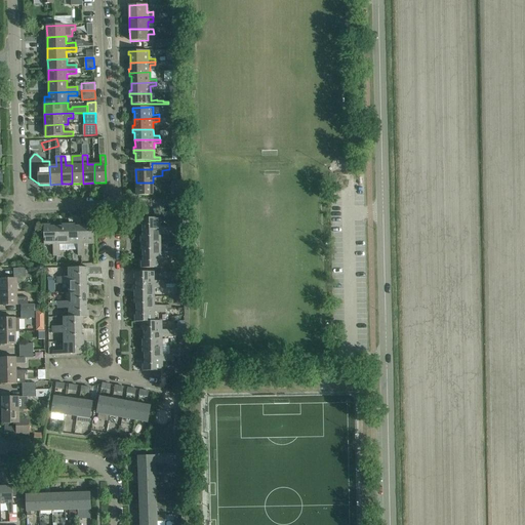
[(171,182),(171,184),(171,194),(180,194),(180,182),(171,182)]
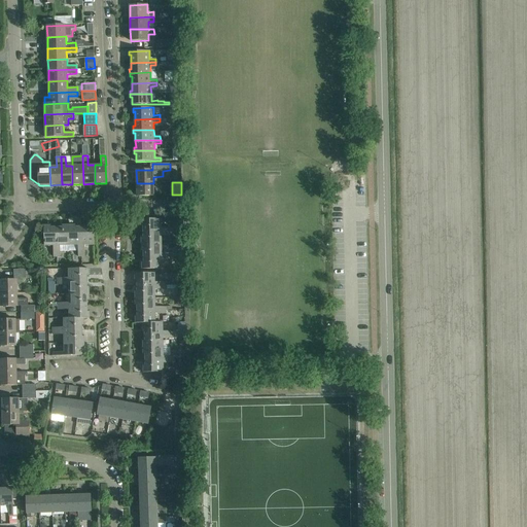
[(153,183),(137,183),(137,196),(153,196),(153,183)]
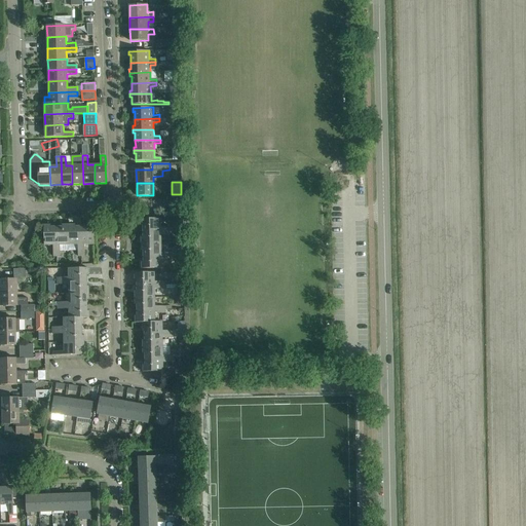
[(143,231),(172,231),(172,227),(160,227),(160,219),(141,219),(141,226),(143,226),(143,231)]
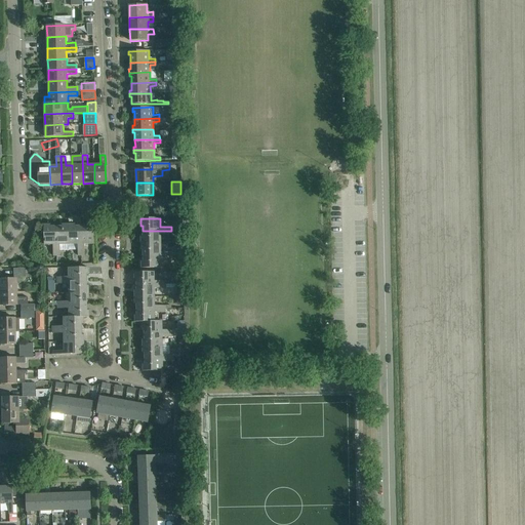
[(56,255),(56,227),(50,227),(50,225),(44,226),(44,245),(53,244),(53,256),(56,255)]
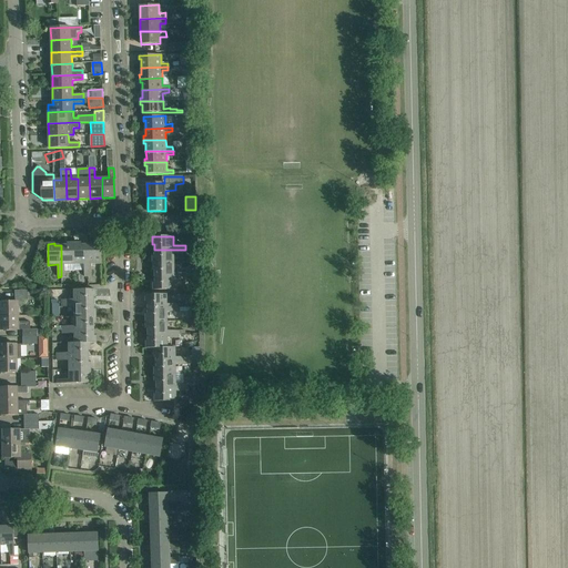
[(68,245),(61,245),(61,276),(66,276),(66,264),(74,264),(74,243),(68,243),(68,245)]
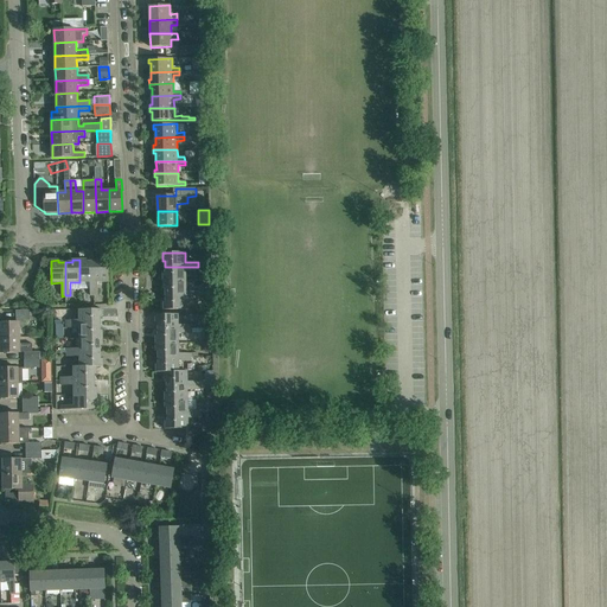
[(94,295),(94,262),(87,262),(87,260),(80,260),(80,282),(90,282),(90,295),(94,295)]
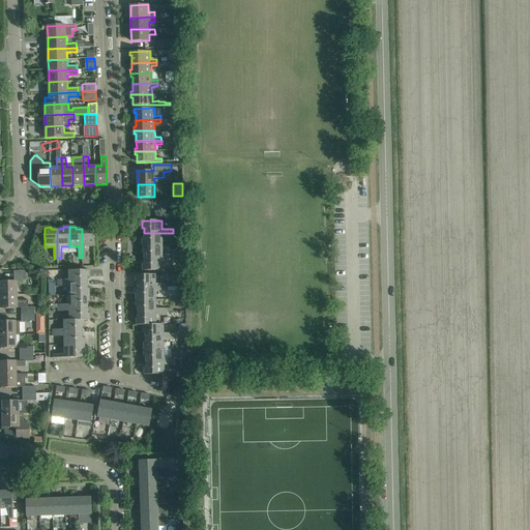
[(82,229),(82,258),(86,258),(86,246),(94,246),(94,227),(88,227),(88,229),(82,229)]
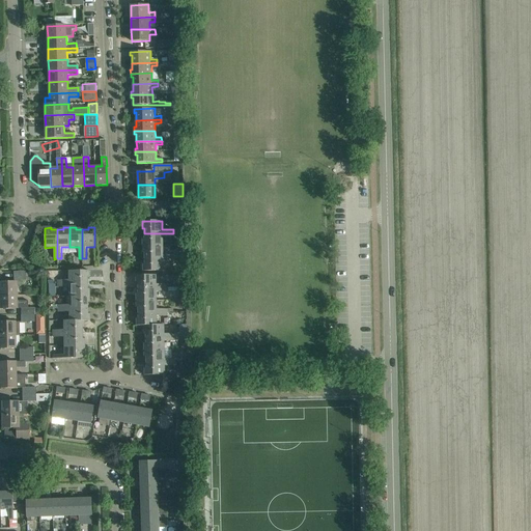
[(173,233),(144,233),(144,240),(142,240),(143,246),(163,246),(162,236),(173,236),(173,233)]
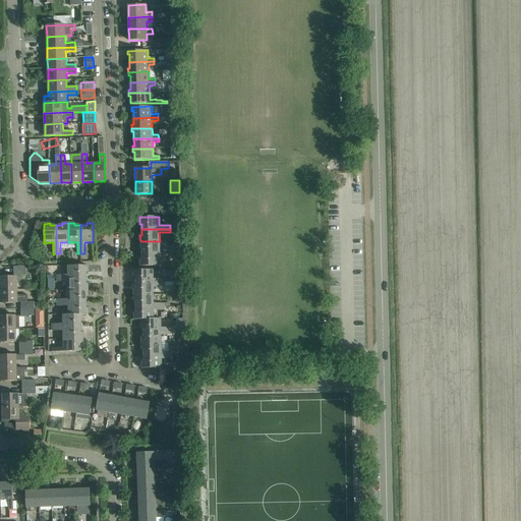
[(160,250),(160,241),(140,241),(140,248),(141,247),(142,253),(171,253),(171,249),(160,250)]
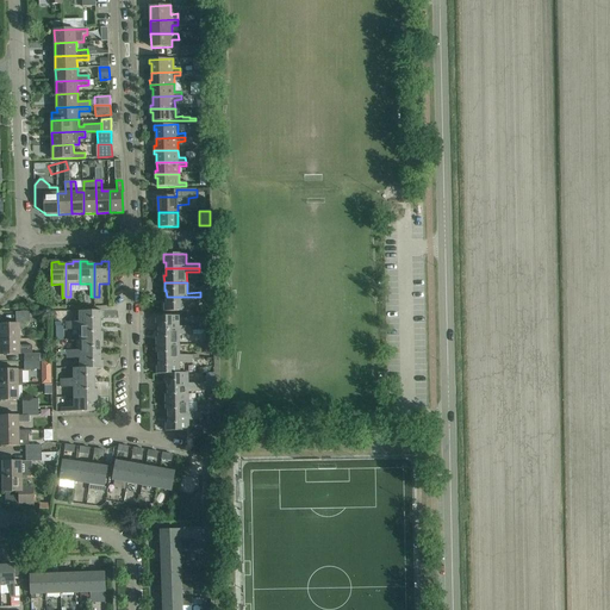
[(200,297),(167,297),(167,304),(165,304),(165,311),(187,311),(187,300),(200,300),(200,297)]
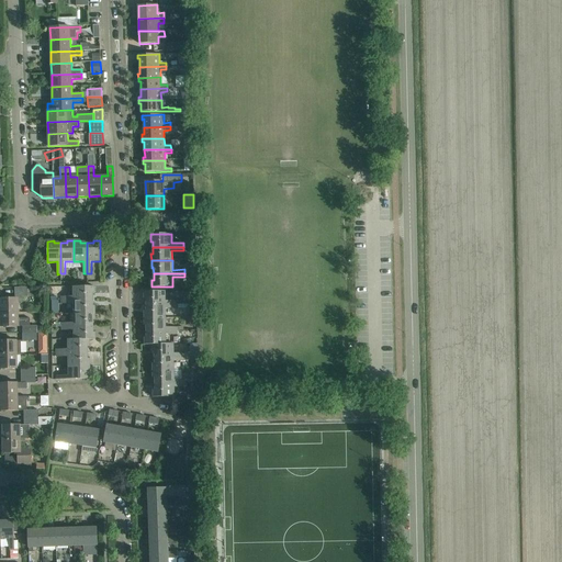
[(62,300),(92,300),(92,293),(94,293),(94,287),(74,287),(74,296),(62,296),(62,300)]
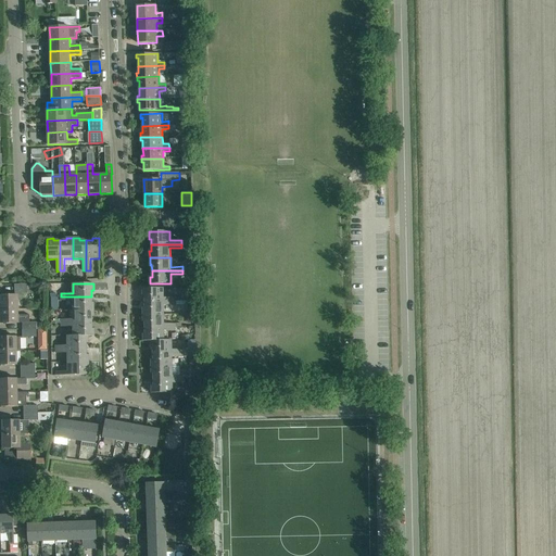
[(0,310),(17,310),(17,299),(22,299),(22,293),(27,293),(26,285),(15,285),(15,295),(0,295),(0,310)]
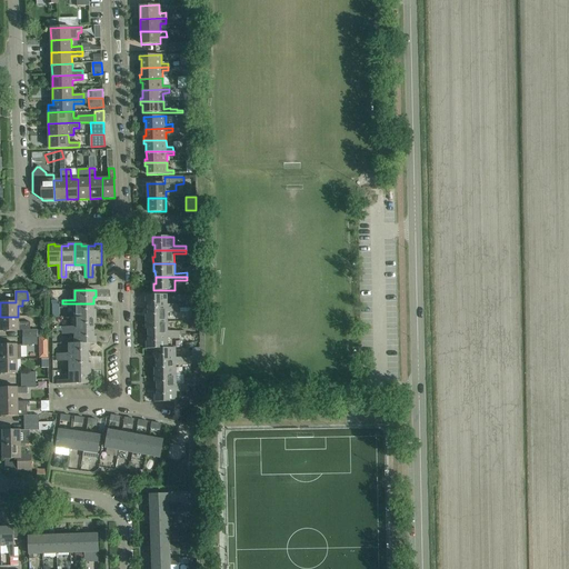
[(148,309),(179,308),(179,305),(167,305),(167,295),(146,296),(146,302),(148,302),(148,309)]
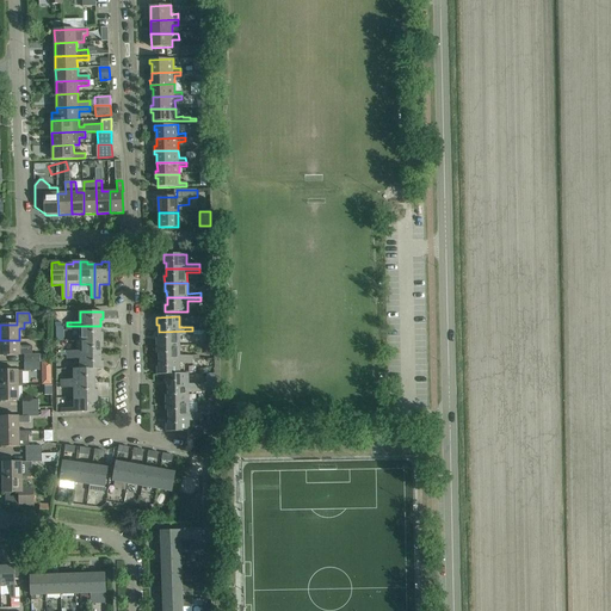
[(100,326),(67,326),(67,331),(80,331),(80,340),(103,340),(103,333),(100,333),(100,326)]
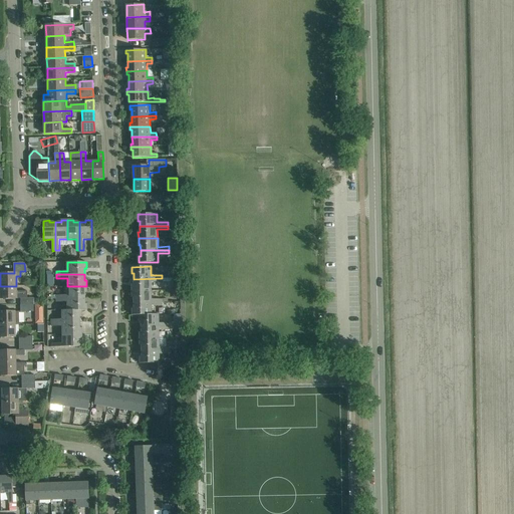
[(162,278),(134,279),(134,284),(132,284),(132,291),(151,290),(151,282),(162,281),(162,278)]
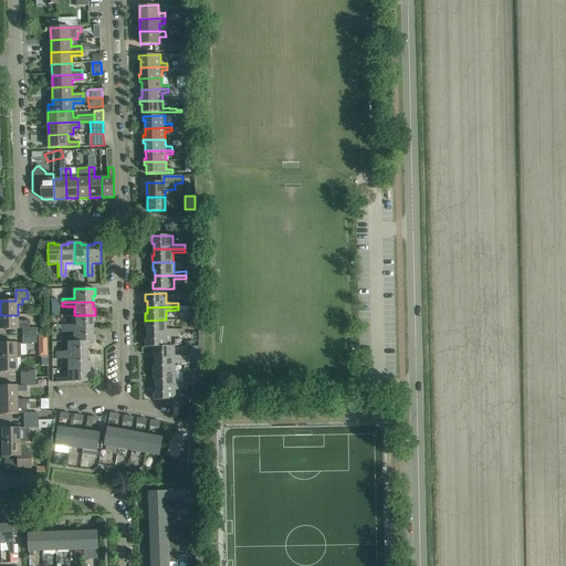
[(18,315),(0,315),(1,329),(23,328),(30,327),(30,320),(18,320),(18,315)]
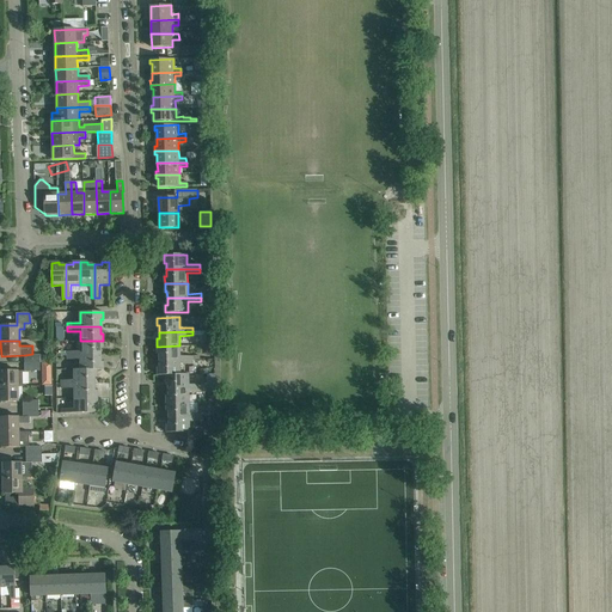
[(103,341),(80,341),(80,352),(67,352),(67,356),(102,355),(102,348),(103,348),(103,341)]
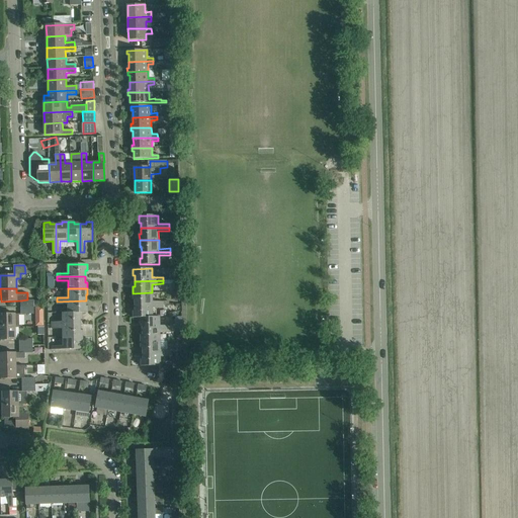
[(152,301),(152,292),(133,293),(133,299),(135,299),(135,306),(164,305),(164,301),(152,301)]
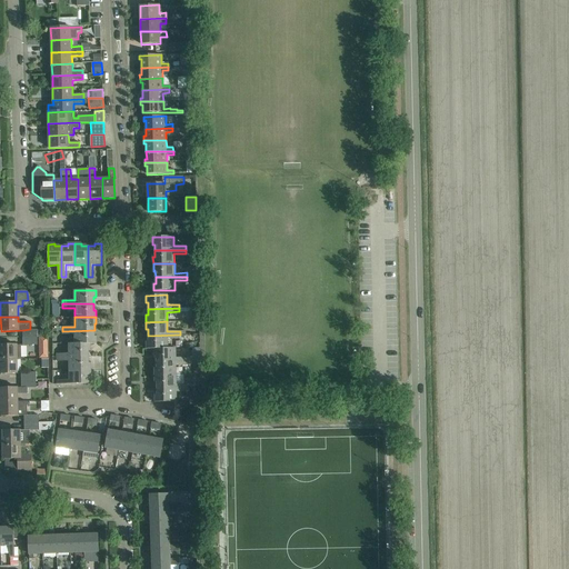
[(95,330),(62,331),(62,335),(75,335),(76,343),(90,343),(97,343),(97,337),(95,337),(95,330)]
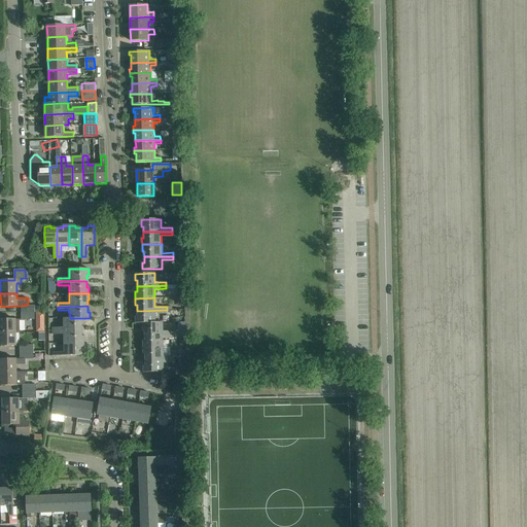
[(167,310),(137,311),(137,316),(136,316),(136,323),(143,323),(155,322),(155,313),(167,313),(167,310)]
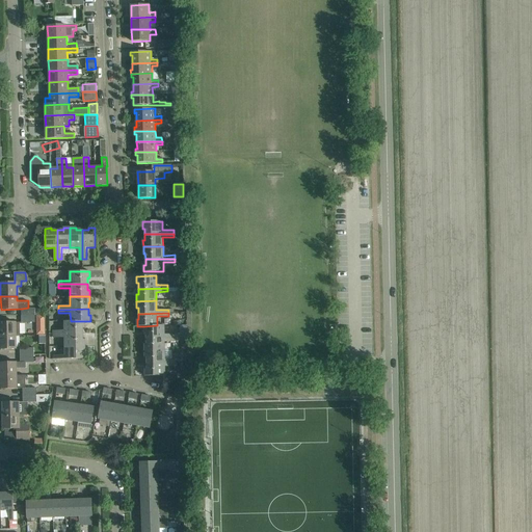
[(71,321),(64,321),(64,330),(53,330),(53,334),(83,334),(83,327),(84,327),(84,321),(71,321)]
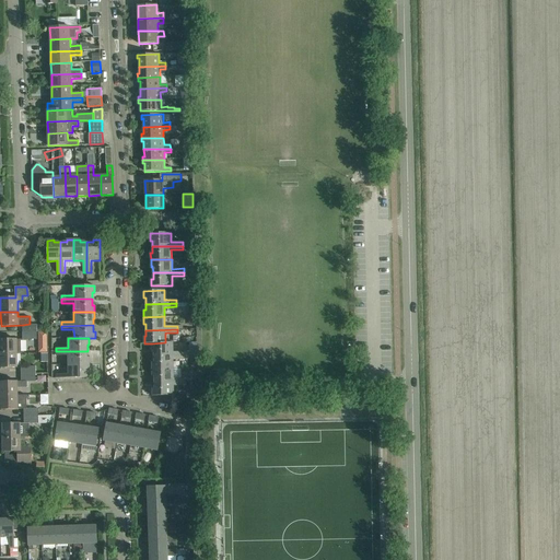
[(0,352),(16,353),(16,339),(0,339),(0,352)]
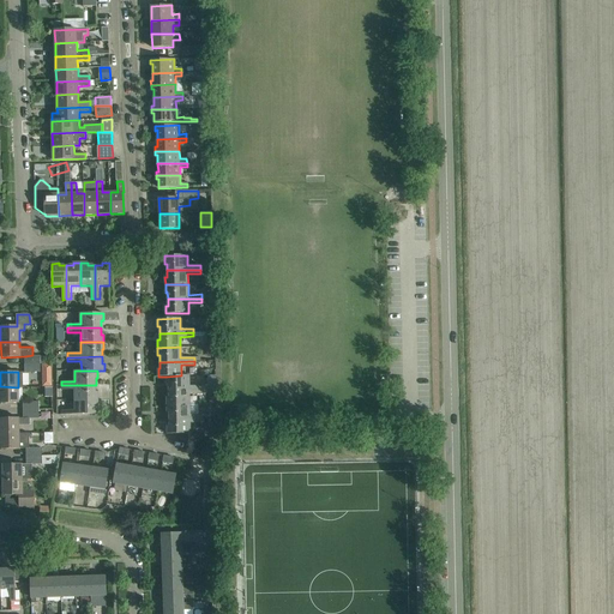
[(188,375),(181,375),(167,377),(167,384),(169,384),(169,391),(210,390),(210,384),(209,384),(203,384),(203,385),(188,386),(188,375)]
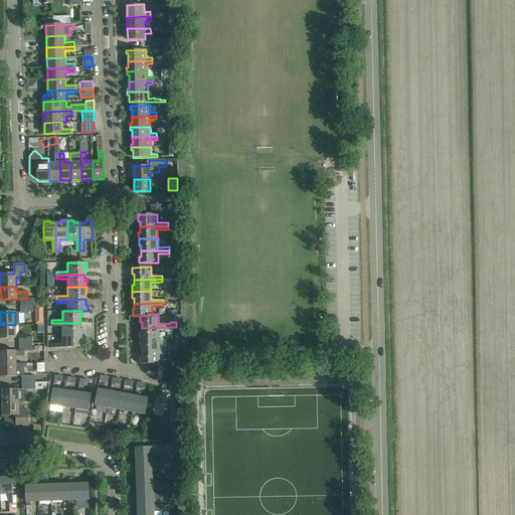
[(80,323),(51,323),(51,327),(62,327),(62,335),(82,335),(81,329),(80,329),(80,323)]
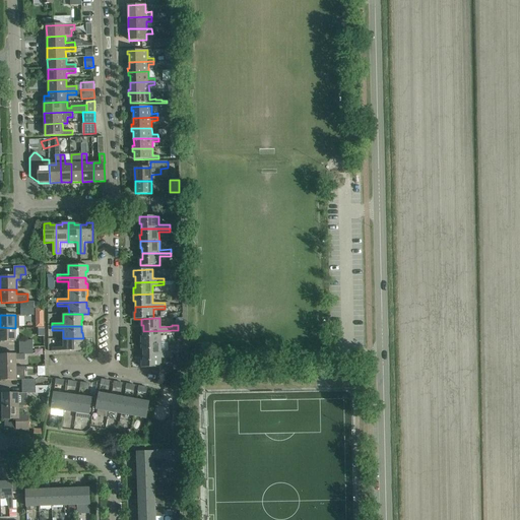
[(15,328),(0,327),(0,340),(16,341),(15,328)]
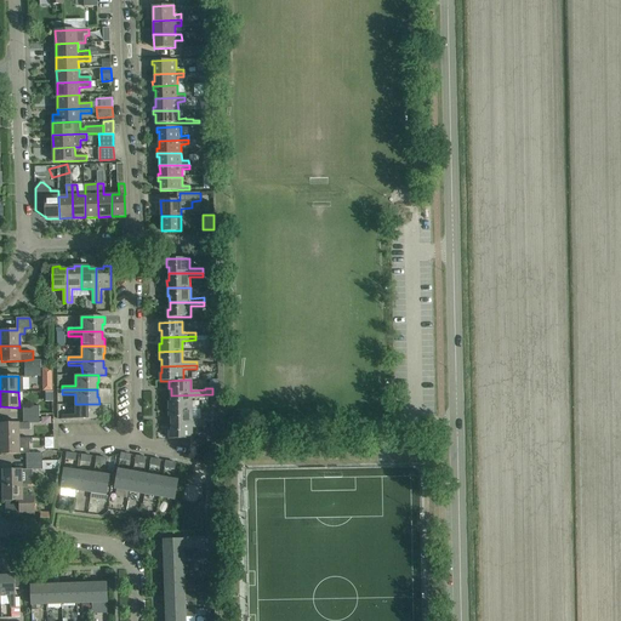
[(212,394),(171,396),(171,402),(169,402),(169,410),(192,409),(192,398),(212,398),(212,394)]
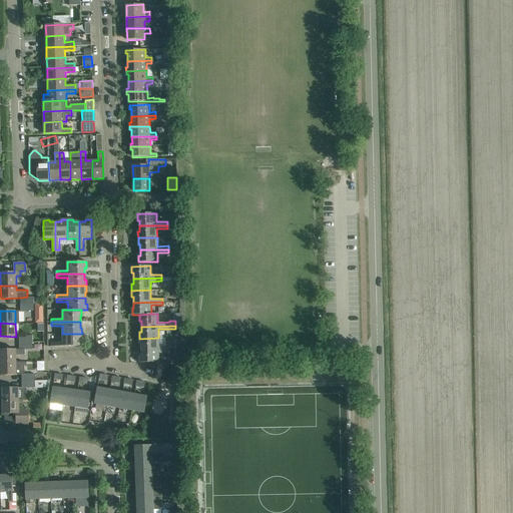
[(82,334),(62,334),(63,343),(52,343),(52,347),(80,346),(80,340),(82,340),(82,334)]
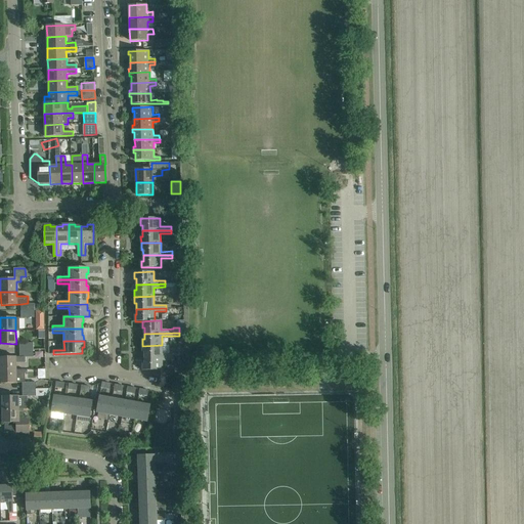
[(162,354),(162,345),(142,346),(142,352),(144,352),(144,358),(173,357),(179,357),(179,353),(162,354)]
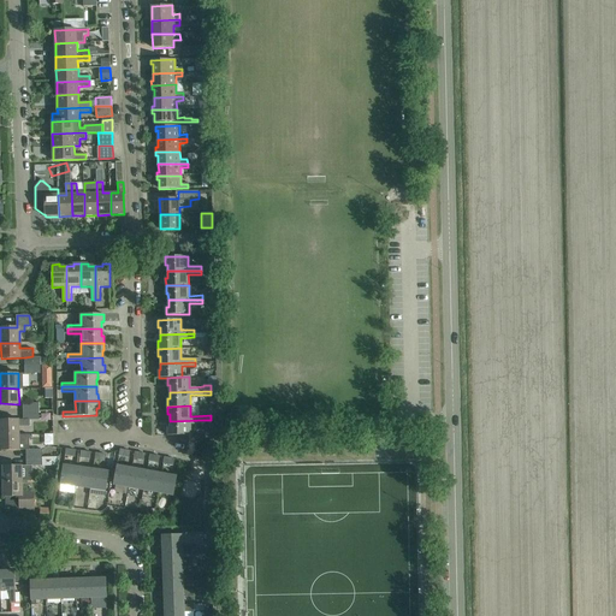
[(28,420),(23,420),(0,420),(0,434),(19,434),(19,426),(28,426),(28,420)]
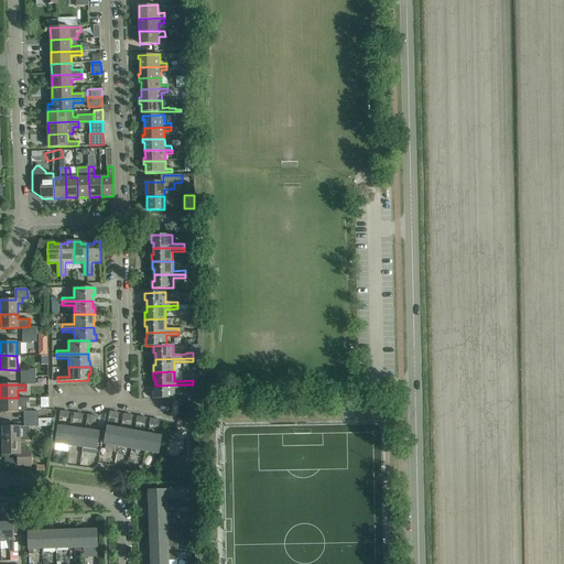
[(186,384),(155,386),(155,391),(153,391),(153,399),(175,399),(174,389),(186,388),(186,384)]
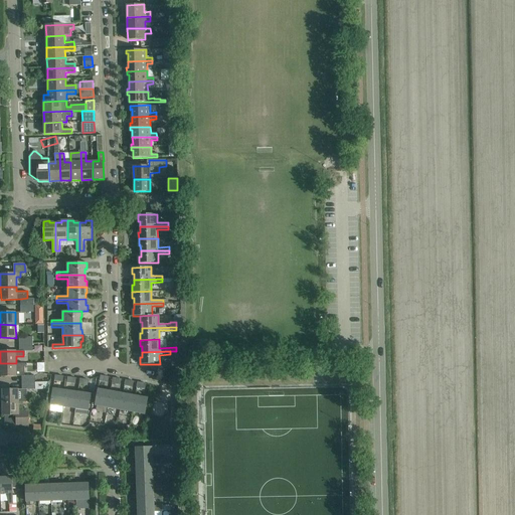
[(24,363),(16,363),(0,363),(0,376),(16,376),(22,376),(22,382),(35,382),(35,375),(24,376),(24,363)]
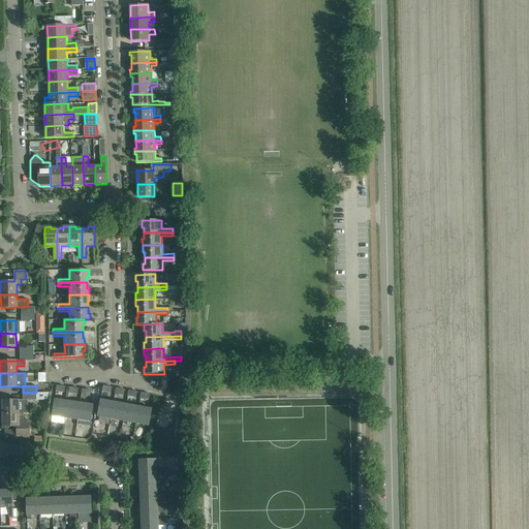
[(36,393),(23,393),(23,400),(2,400),(2,413),(19,413),(19,405),(28,405),(28,400),(36,400),(36,393)]
